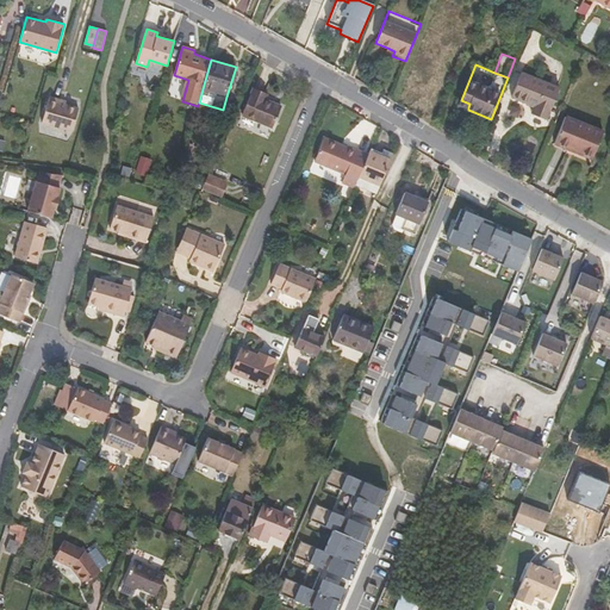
[(528,105),(534,107),(533,109),(531,113),(546,119),(560,87),(522,73),(511,98),(528,105)]
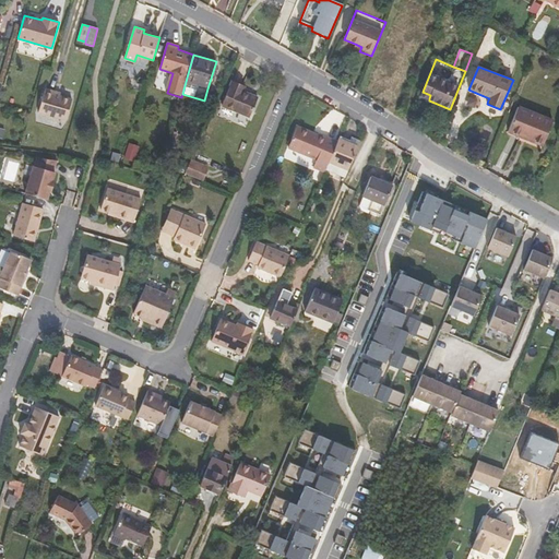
[(222,106),(250,117),(258,98),(246,93),(247,88),(233,82),(222,106)]
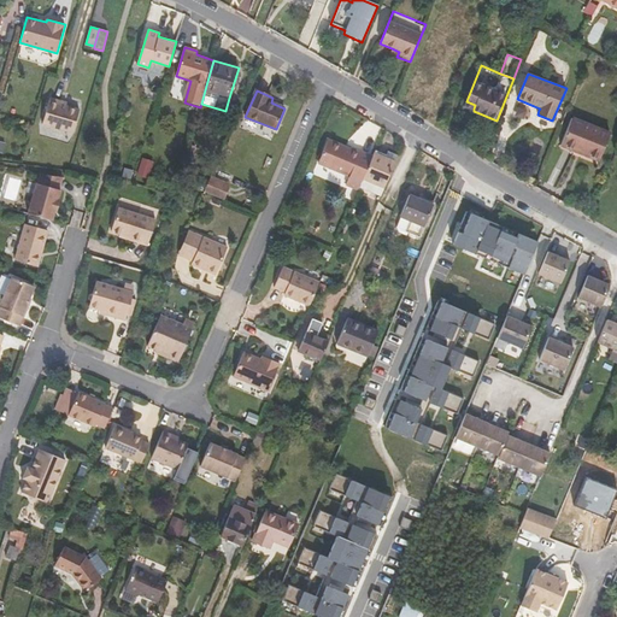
[(62,99),(52,95),(45,122),(74,130),(81,107),(62,101),(62,99)]
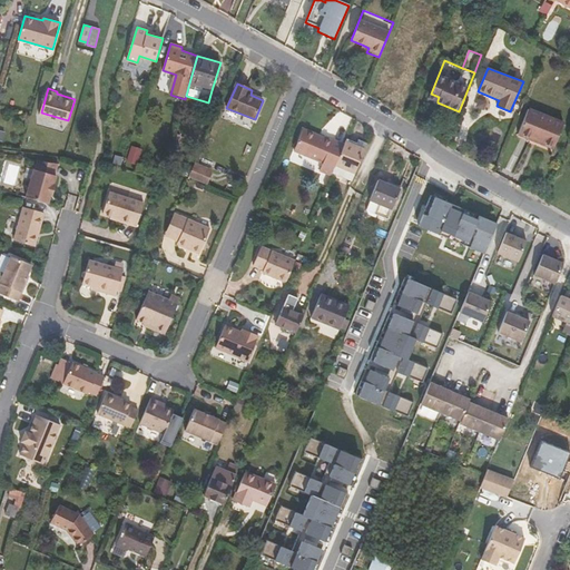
[(529,108),(518,136),(553,149),(563,123),(529,108)]
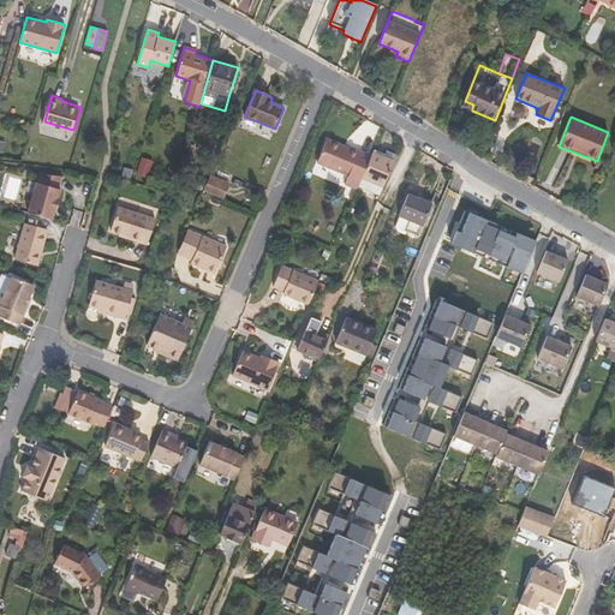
[(344,184),(357,189),(358,186),(362,178),(370,156),(358,151),(357,153),(327,139),(316,162),(347,175),(344,184)]
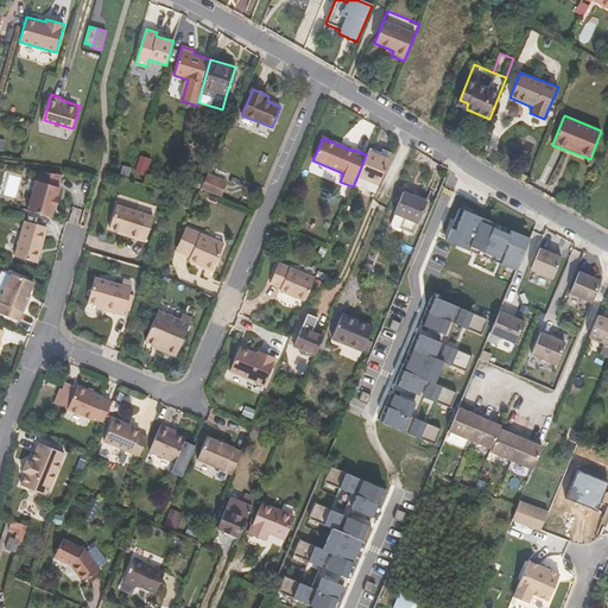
[(381,149),(379,154),(390,159),(392,153),(381,149)]
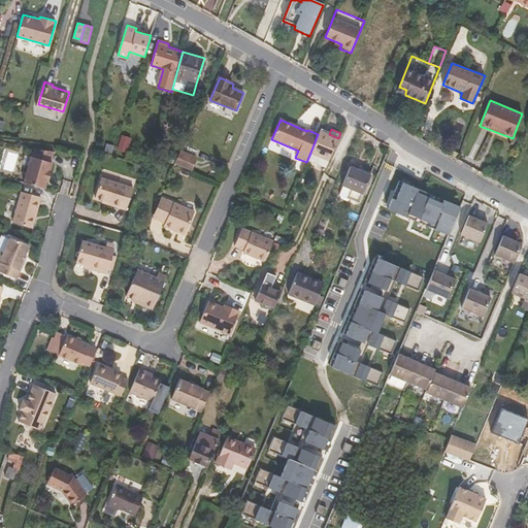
[(338,138),(329,134),(320,130),(318,134),(310,153),(307,160),(325,167),(328,160),(338,138)]
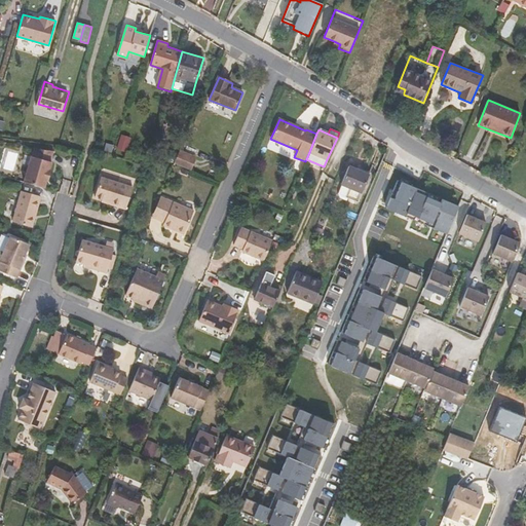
[(130,139),(121,136),(117,149),(126,152),(130,139)]
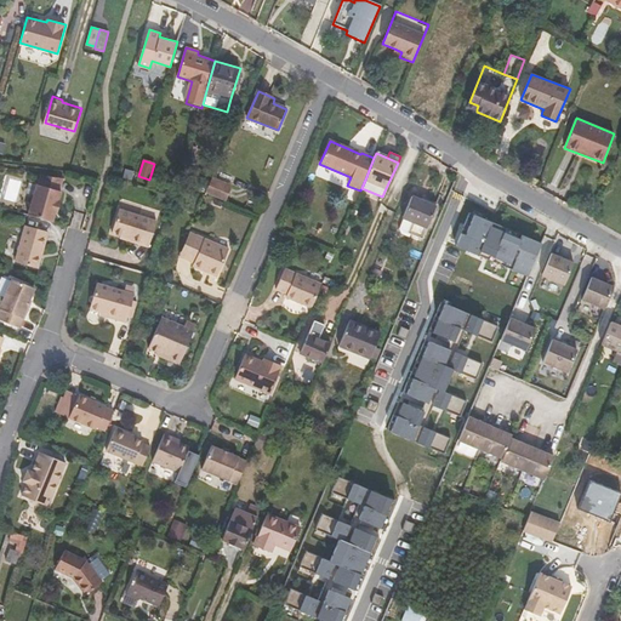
[(39,176),(39,177),(36,187),(35,186),(28,217),(53,223),(56,214),(57,214),(60,201),(58,201),(61,192),(58,192),(62,178),(39,176)]
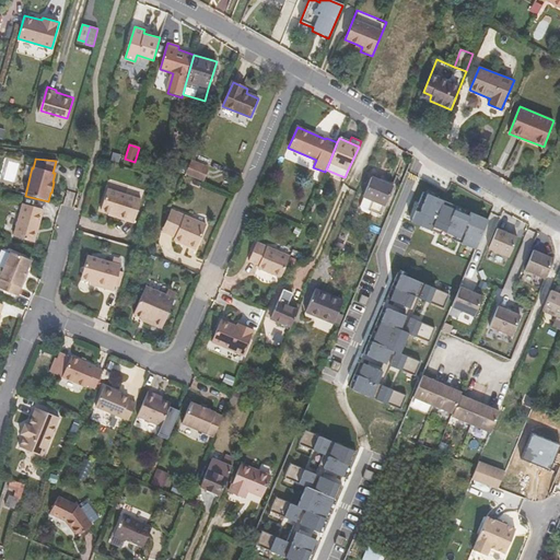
[(209,167),(191,160),(186,174),(203,182),(209,167)]
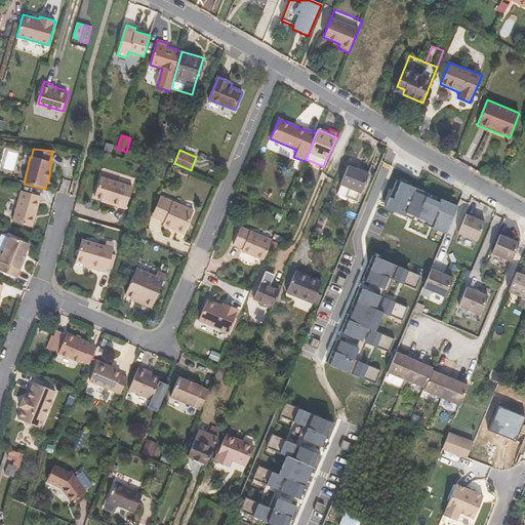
[(340,184),(349,188),(360,193),(368,173),(349,165),(340,184)]
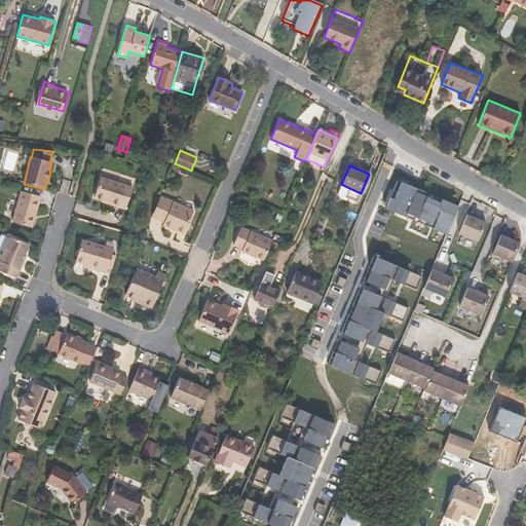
[(134,183),(102,174),(97,193),(104,195),(120,200),(119,202),(127,205),(134,183)]
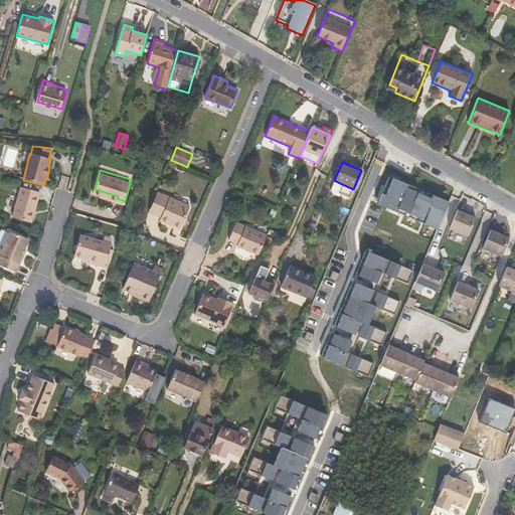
[(438,229),(449,201),(389,176),(378,204),(438,229)]
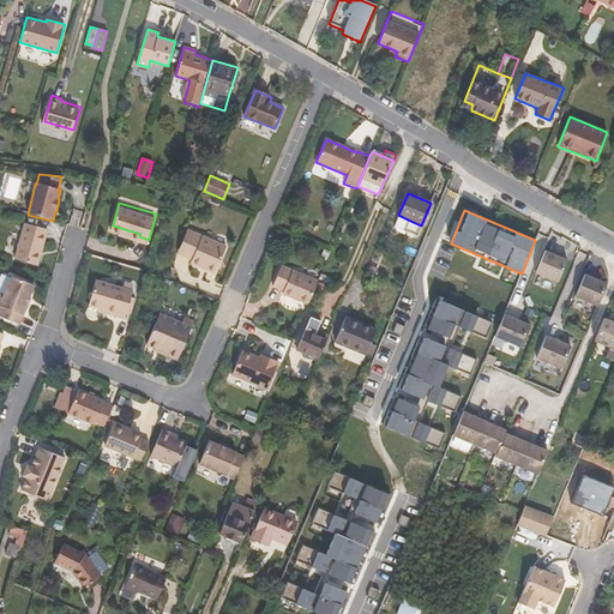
[(417,235),(421,226),(408,220),(404,229),(417,235)]
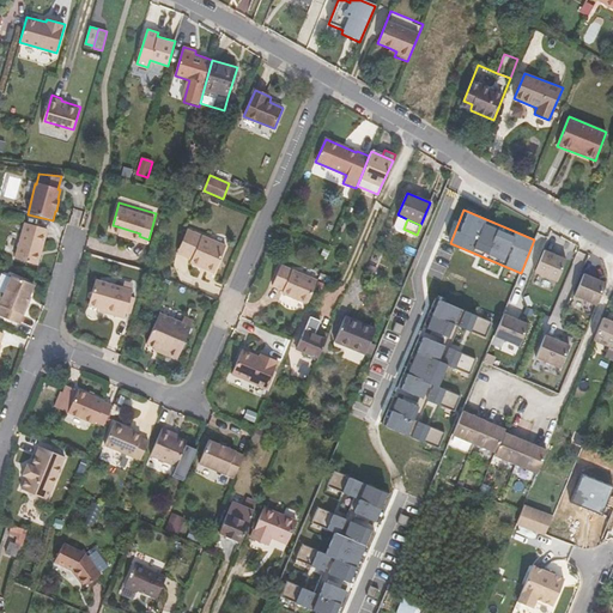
[(47,230),(25,224),(16,260),(38,266),(47,230)]
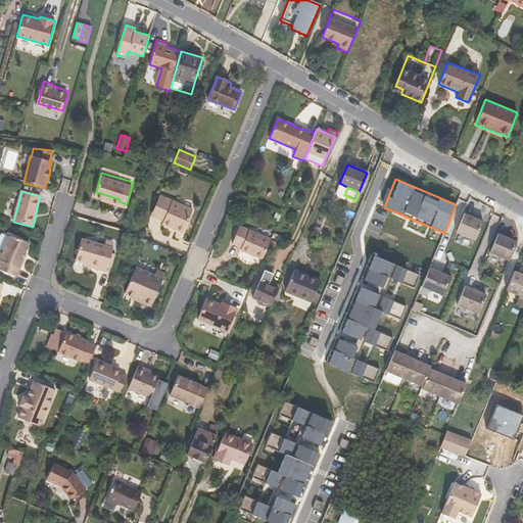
[(165,197),(157,218),(163,221),(162,224),(183,232),(193,209),(165,197)]
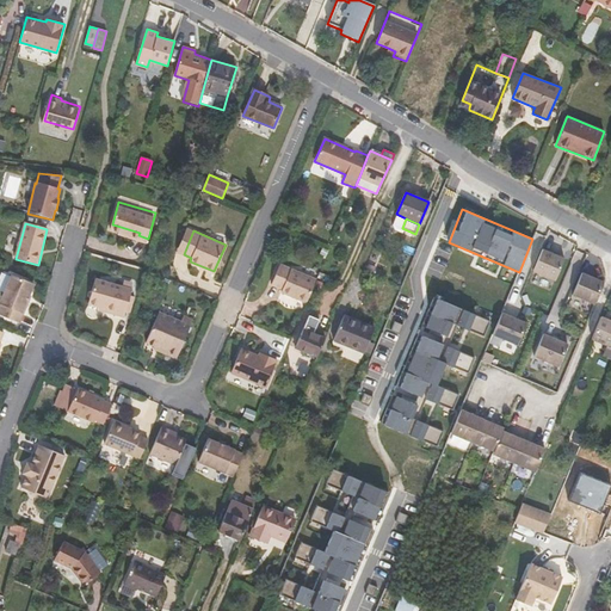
[(542,251),(534,272),(555,281),(563,259),(542,251)]
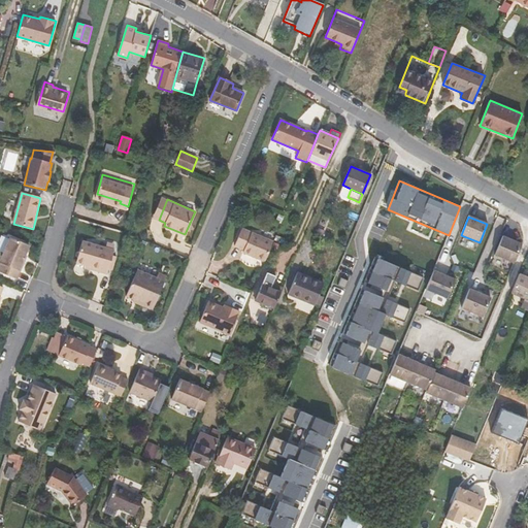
[(272,242),(241,229),(234,246),(243,251),(242,253),(264,262),(272,242)]
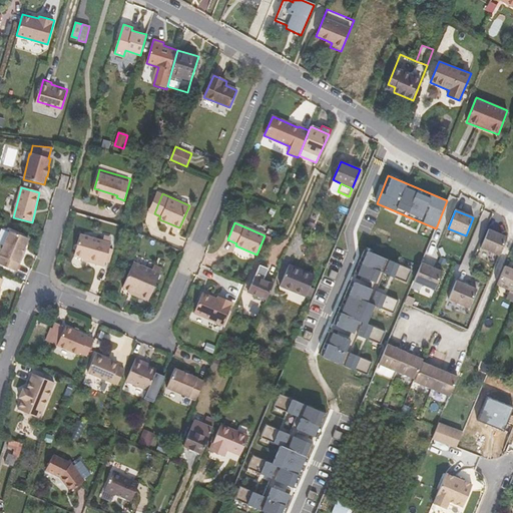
[(490,226),(482,244),(500,252),(508,233),(490,226)]
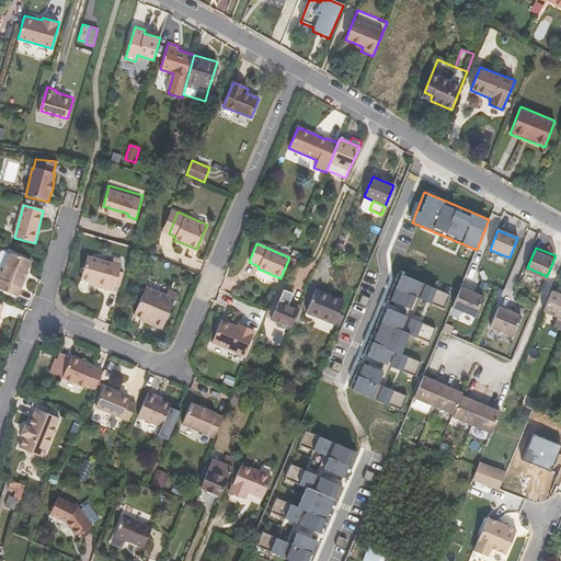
[(30,261),(9,253),(0,278),(0,281),(1,281),(0,283),(0,289),(19,297),(22,288),(20,287),(26,271),(30,261)]
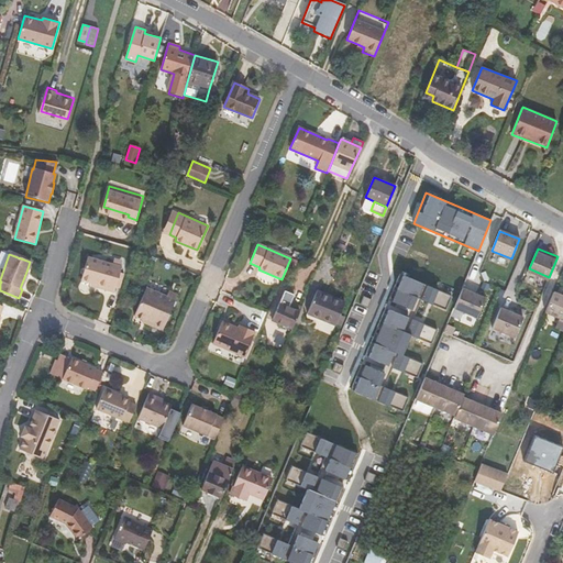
[(122,267),(88,256),(81,278),(89,282),(97,284),(96,287),(113,293),(116,287),(117,283),(118,278),(122,267)]
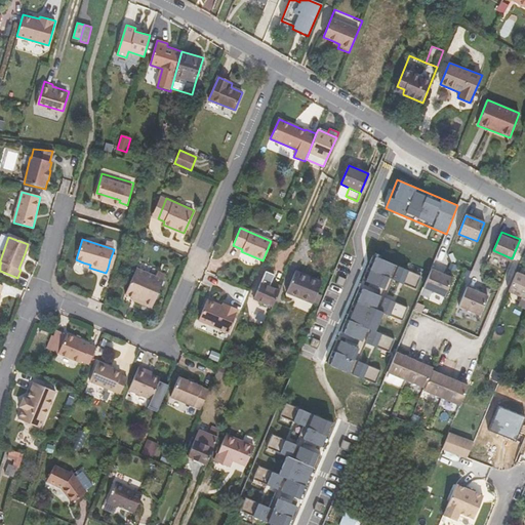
[(337,339),(327,363),(375,384),(381,371),(358,361),(365,342),(389,353),(395,339),(374,331),(382,313),(402,321),(408,308),(385,297),(392,279),(415,289),(421,276),(372,255),(362,280),(380,287),(377,294),(359,287),(340,332),(359,339),(356,347),(337,339)]
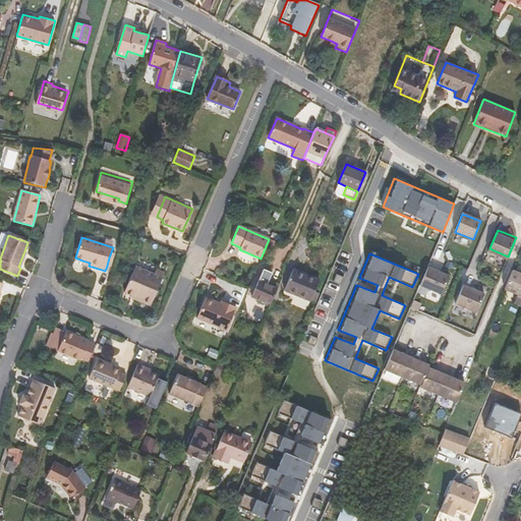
[(428,266),(420,285),(442,293),(449,275),(428,266)]
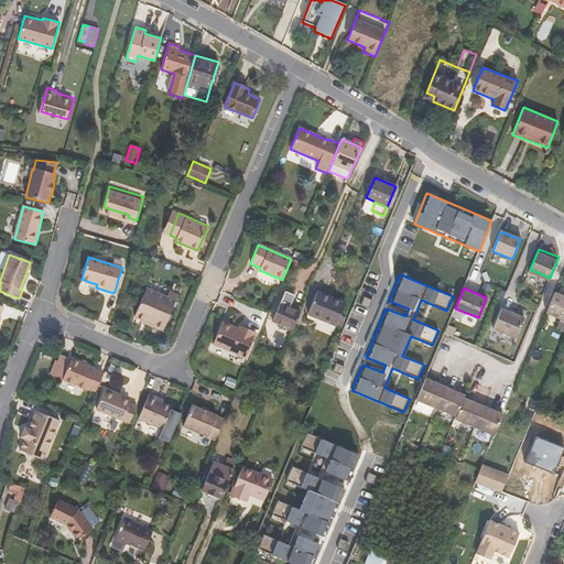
[(167,297),(147,289),(134,316),(164,329),(177,296),(170,292),(167,297)]
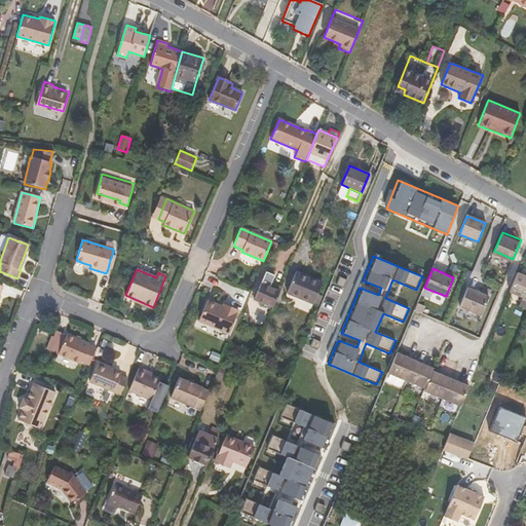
[(287,293),(312,304),(322,283),(296,271),(287,293)]
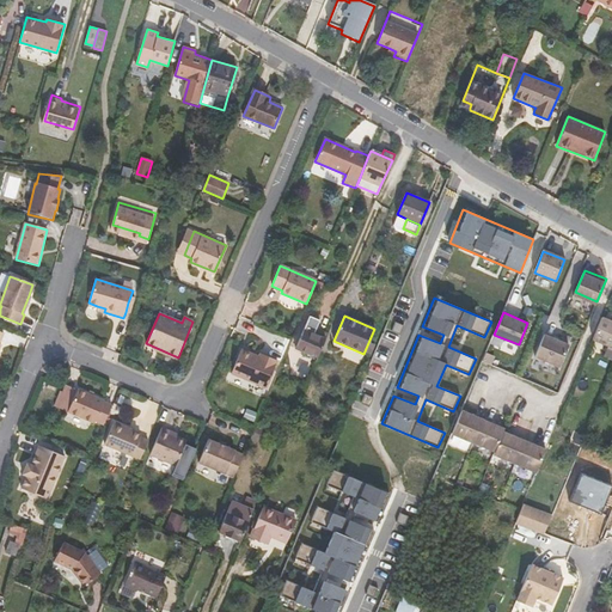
[(295,349),(317,359),(325,338),(314,332),(319,320),(310,317),(295,349)]
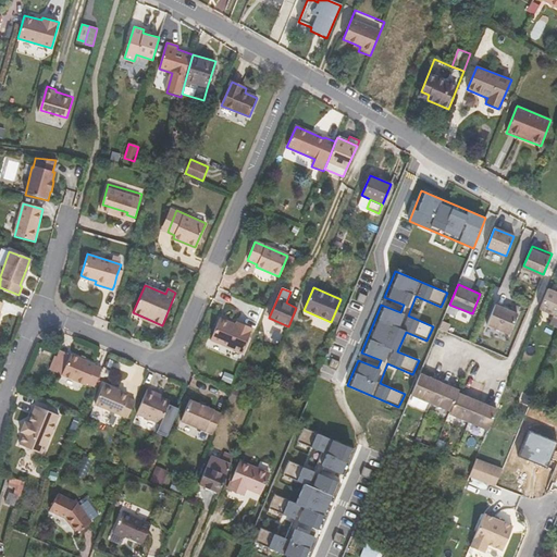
[(556,294),(547,289),(539,310),(553,316),(556,317),(556,294)]
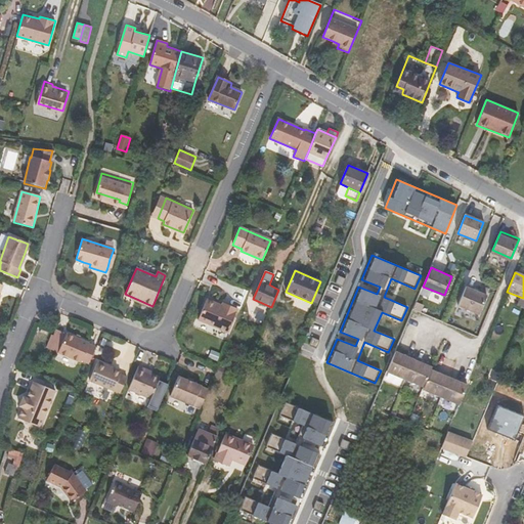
[(467,285),(459,304),(480,312),(487,293),(467,285)]
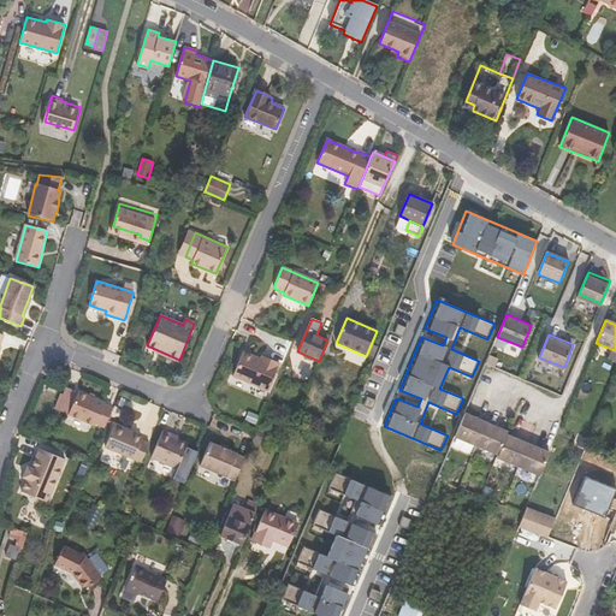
[(266,390),(278,362),(260,355),(259,359),(242,351),(231,375),(266,390)]
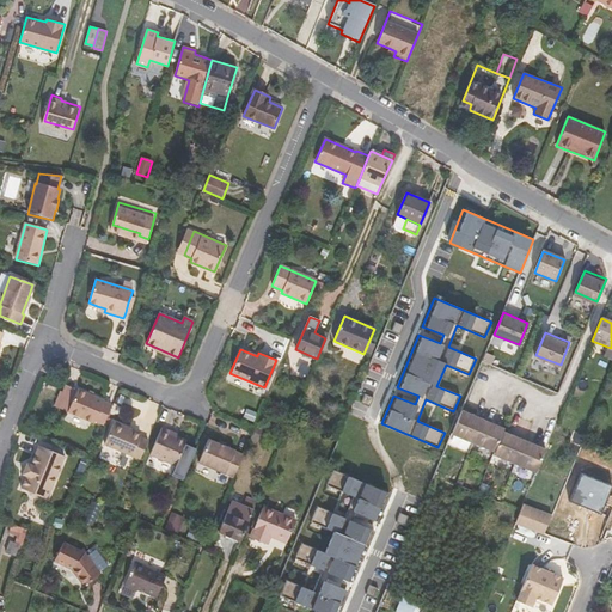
[(68,412),(78,390),(66,385),(63,390),(56,408),(68,412)]
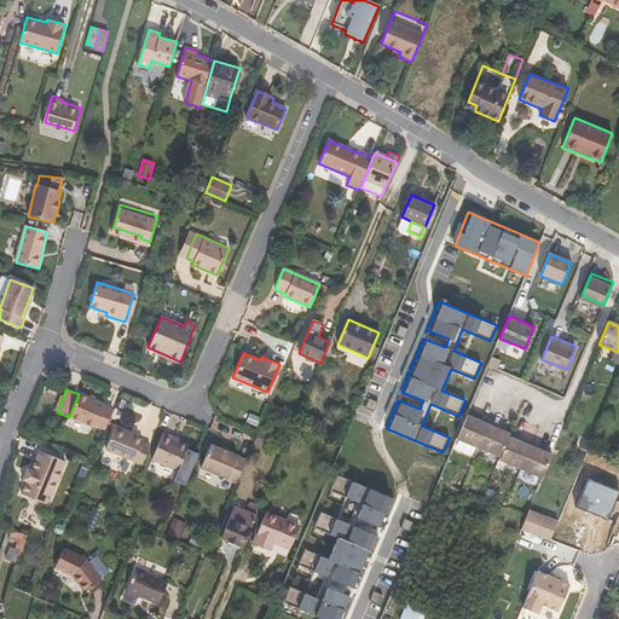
[(57,412),(64,394),(61,393),(53,410),(57,412)]
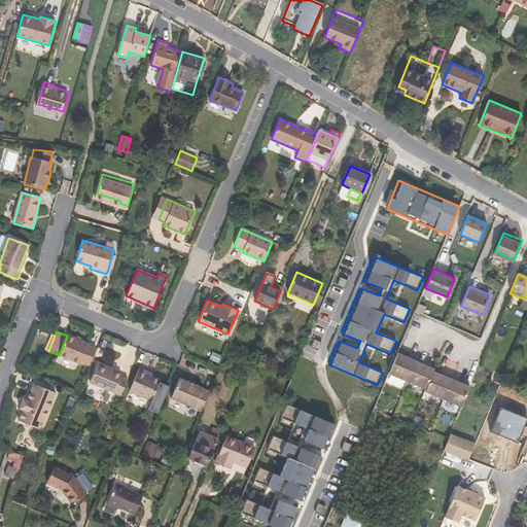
[(90,346),(67,336),(59,355),(89,367),(97,350),(90,347),(90,346)]
